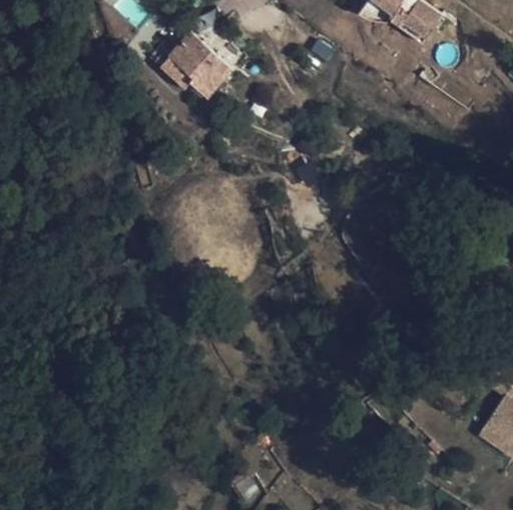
[(447,11),(430,0),(366,0),(358,12),(363,15),(370,19),(379,20),(387,20),(394,18),(395,17),(398,11),(408,18),(405,24),(427,39),(447,11)]
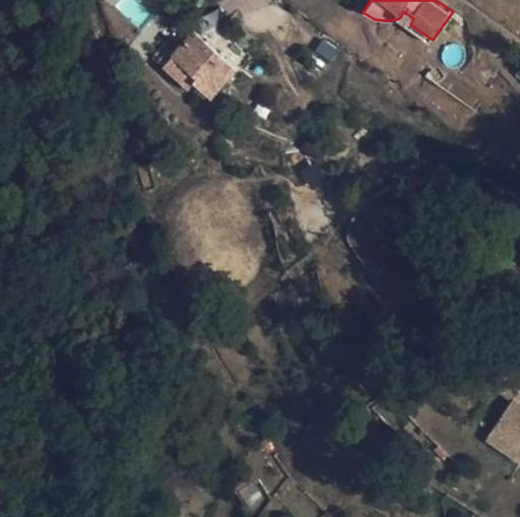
[(413,18),(403,11),(400,17),(410,24),(413,18)]
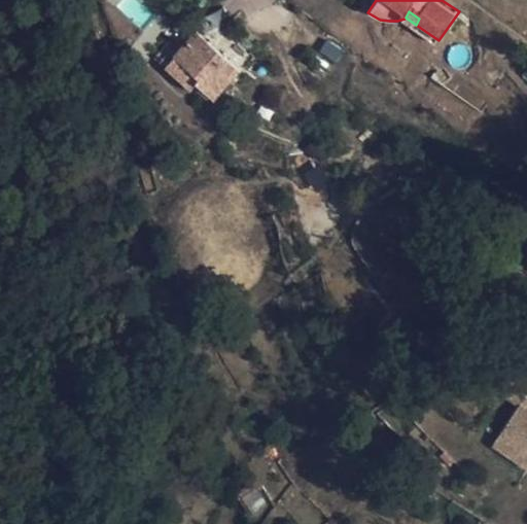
[(237,74),(196,35),(174,59),(199,81),(197,84),(212,101),(237,74)]
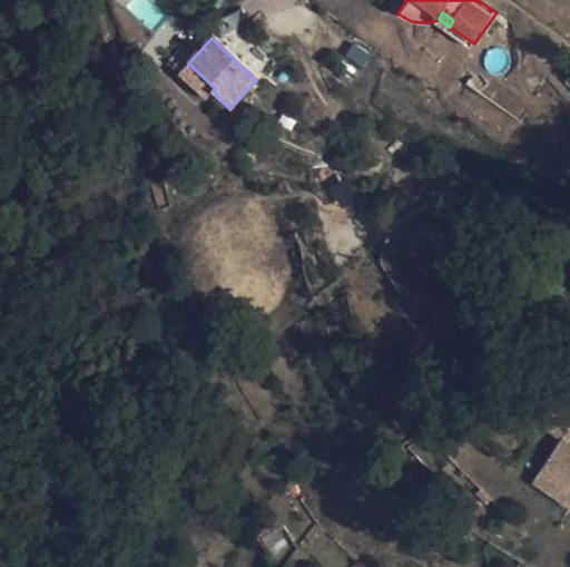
[(276,61),(258,45),(251,55),(269,71),(276,61)]
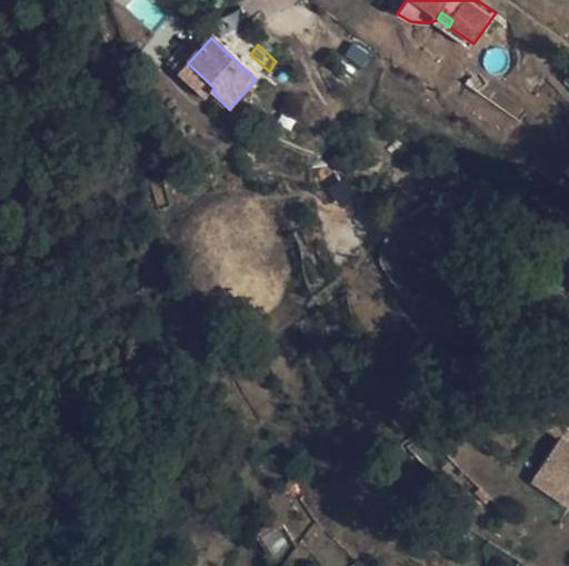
[(215,88),(188,63),(178,75),(205,99),(212,91),(215,88)]
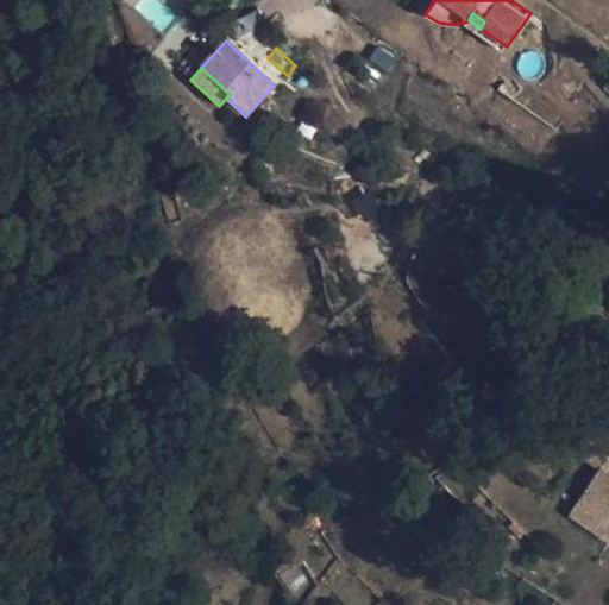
[(608,479),(597,472),(596,473),(567,517),(608,544),(608,542),(608,479)]
